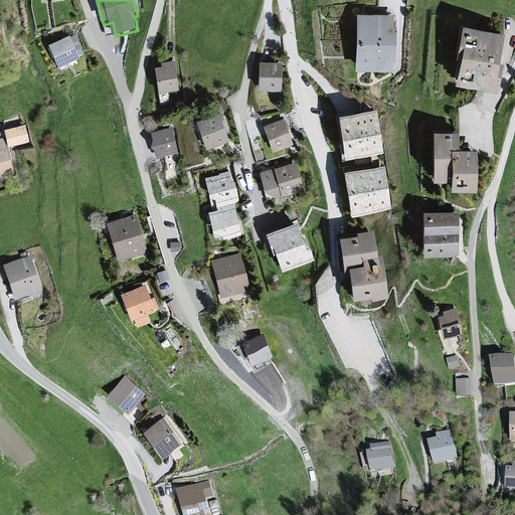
[(395,19),(358,16),(355,72),(393,74),(394,62),(396,63),(397,32),(394,31),(395,19)]
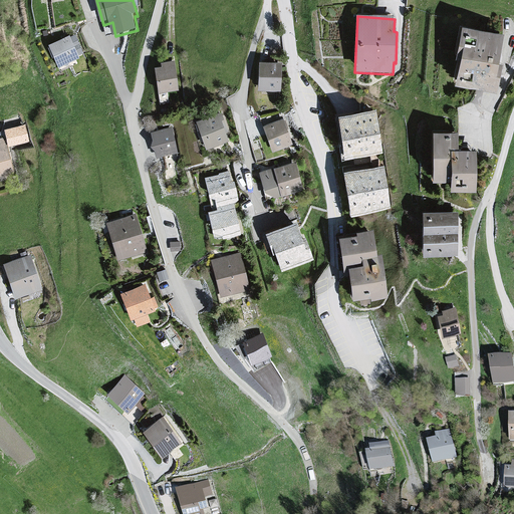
[(502,32),(459,23),(452,54),(457,55),(451,80),(494,90),(501,63),(496,61),(502,32)]
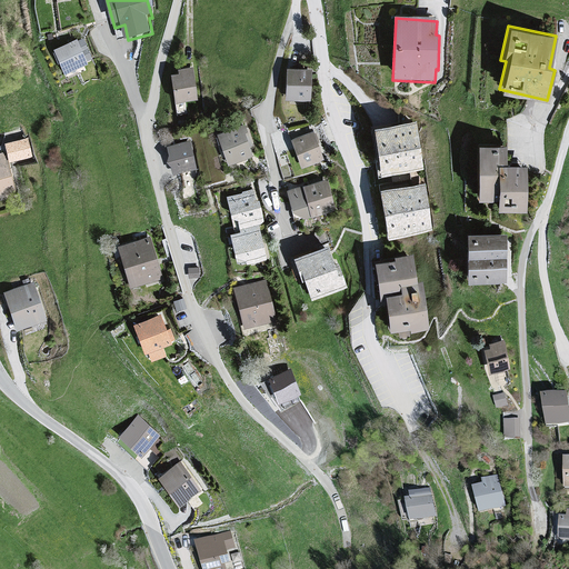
[(76,39),(52,48),(62,73),(86,65),(86,63),(91,60),(83,40),(77,42),(76,39)]
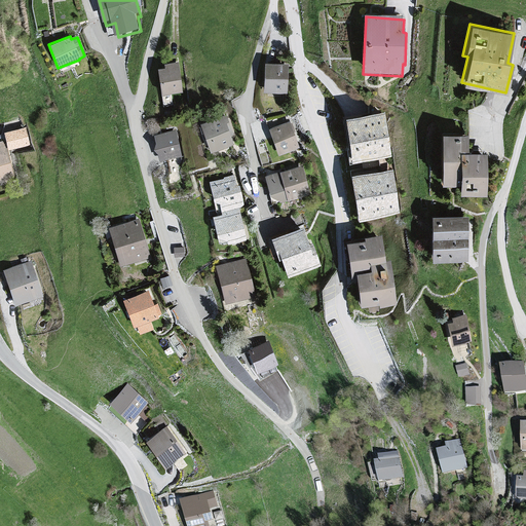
[(166,68),(160,70),(164,99),(186,95),(181,64),(166,67),(166,68)]
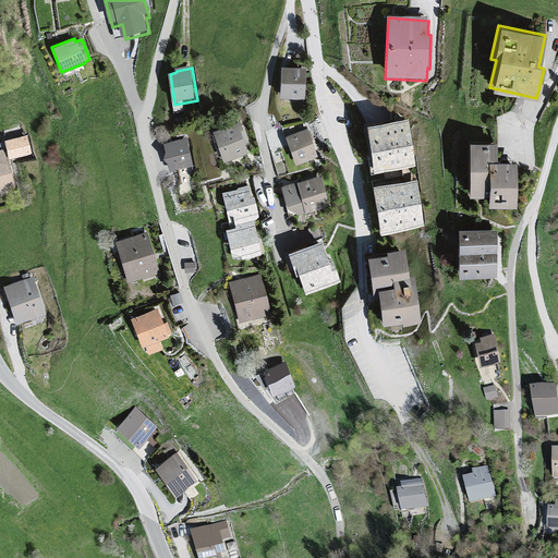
[(282,68),(281,99),(303,100),(305,100),(307,69),(282,68)]
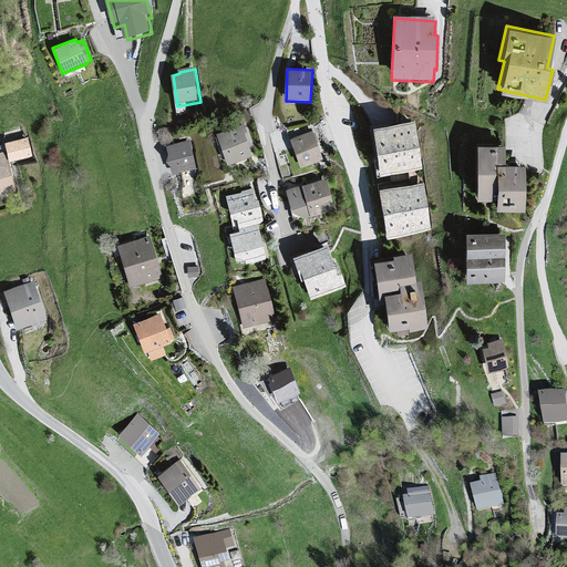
[(414,117),(372,123),(379,174),(403,171),(403,168),(421,166),(414,117)]
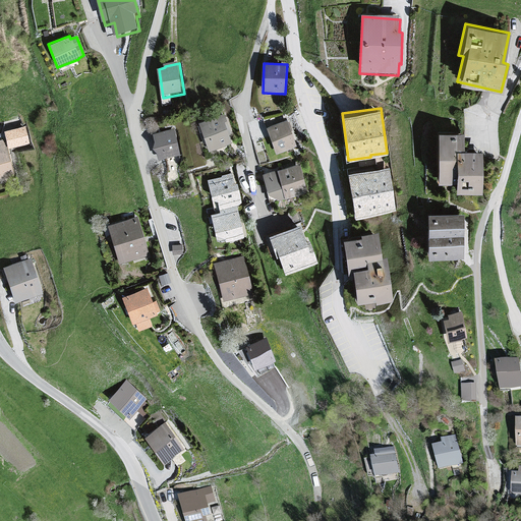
[(225,117),(199,126),(210,155),(236,145),(225,117)]
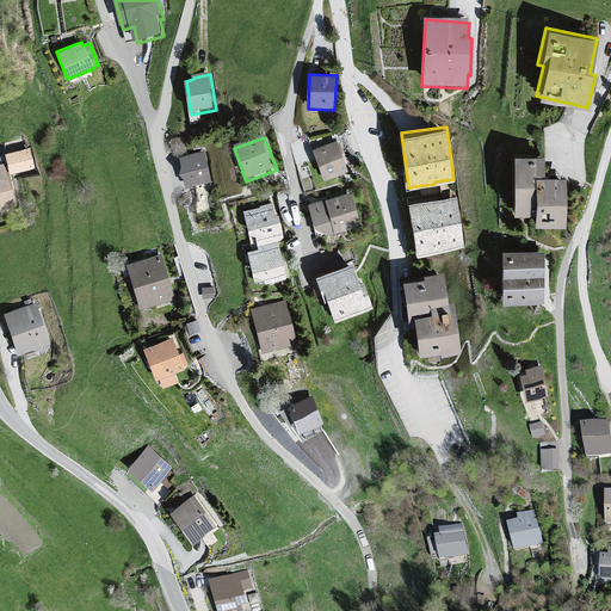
[(335,140),(310,149),(321,179),(346,171),(335,140)]
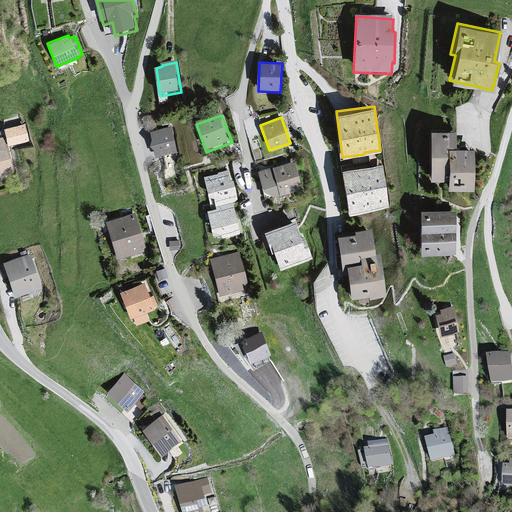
[(25,124),(7,132),(9,140),(11,147),(28,139),(25,124)]
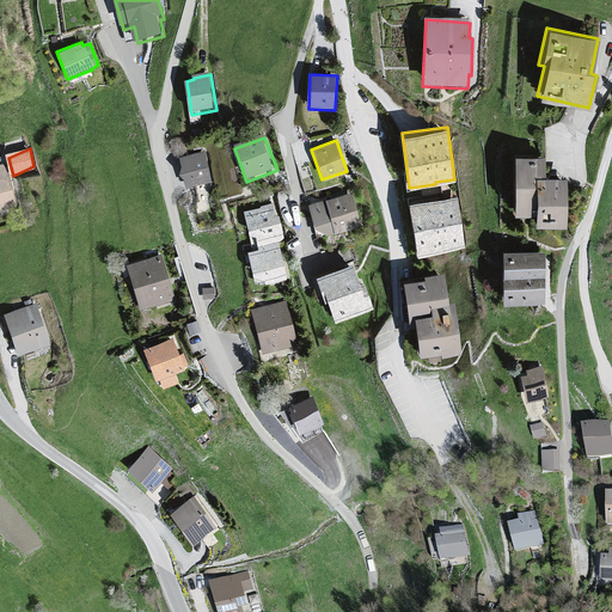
[(183,181),(190,184),(193,193),(218,183),(207,154),(181,163),(184,173),(183,181)]
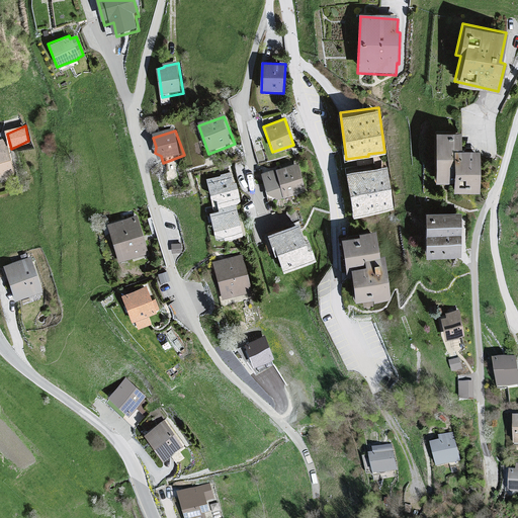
[(459,132),(433,131),(432,180),(450,180),(451,148),(459,149),(459,132)]
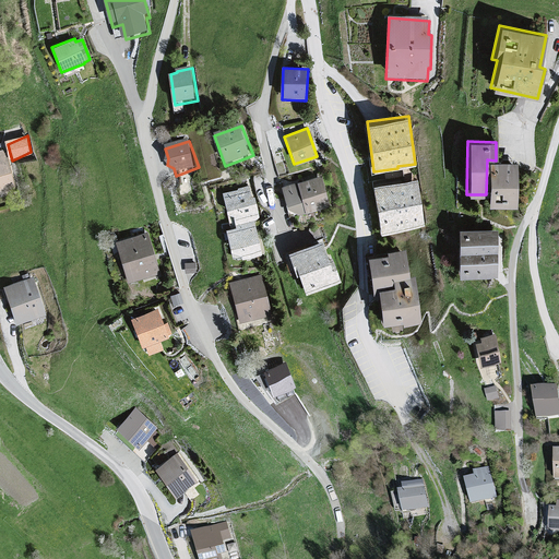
[(10,153),(0,154),(0,198),(20,193),(12,161),(10,153)]
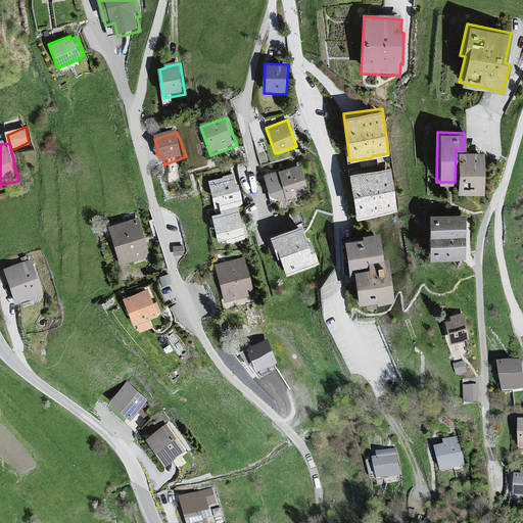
[(483,150),(464,150),(456,149),(455,182),(455,190),(482,191),(483,150)]
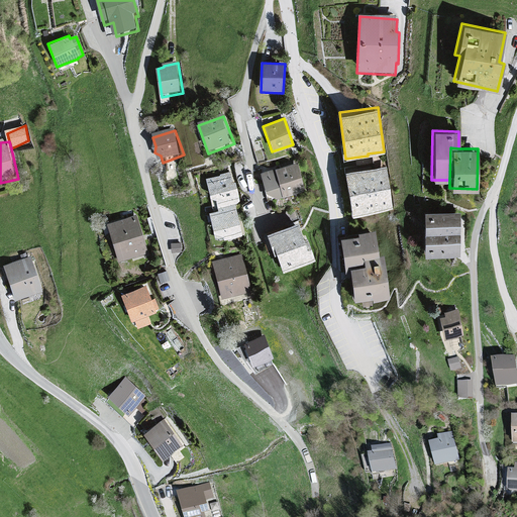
[(300,164),(268,173),(275,201),(307,192),(300,164)]
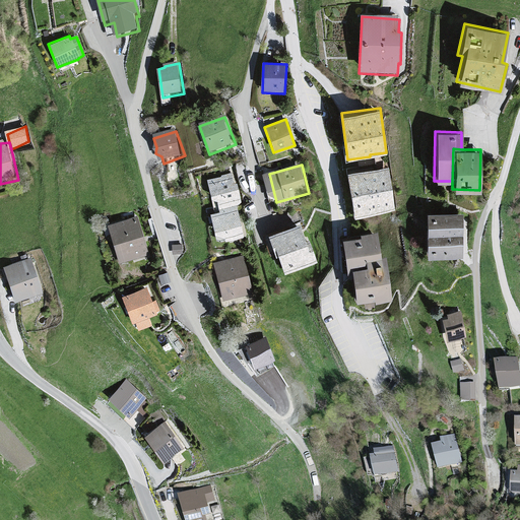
[(390,166),(347,171),(352,213),(394,209),(390,166)]
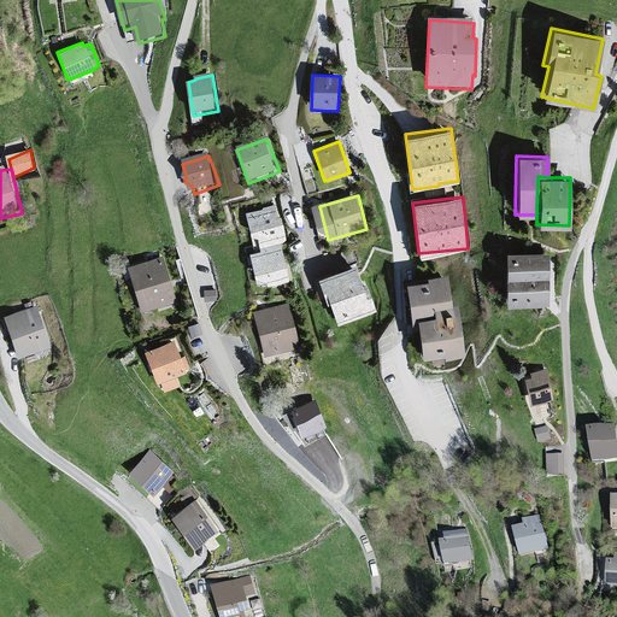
[(264,207),(247,211),(256,250),(283,242),(288,241),(282,218),(278,204),(266,207),(264,207)]
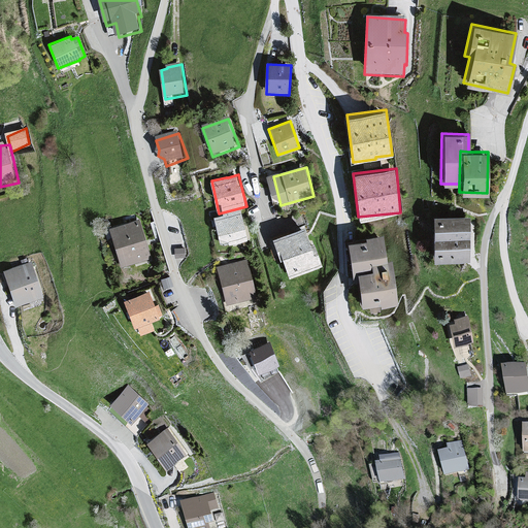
[(219,235),(229,238),(230,243),(250,238),(242,207),(219,213),(213,215),(219,235)]
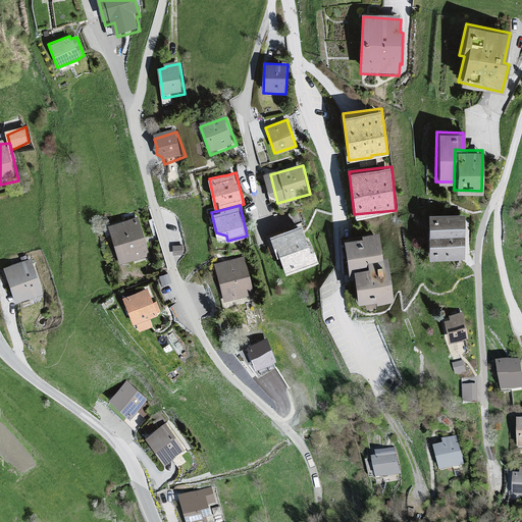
[(465,212),(428,210),(427,253),(463,255),(465,212)]
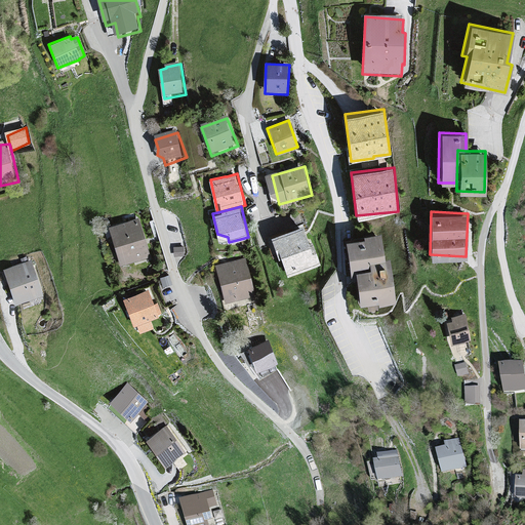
[(139,218),(109,227),(120,266),(151,257),(139,218)]
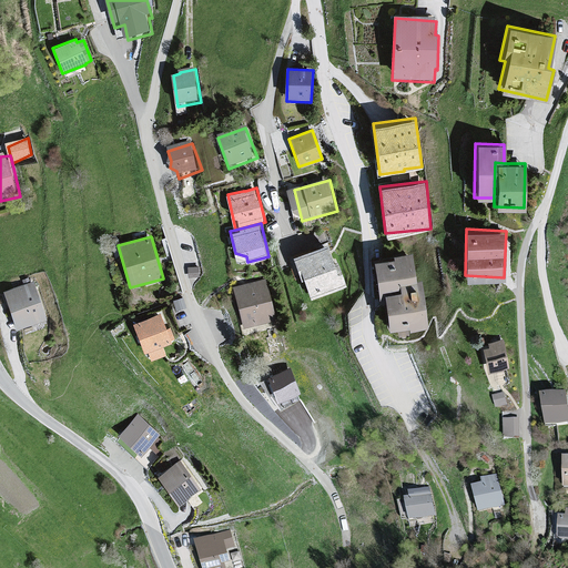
[(378,297),(385,297),(388,327),(427,323),(422,276),(415,277),(412,249),(393,251),(394,254),(374,256),(378,297)]
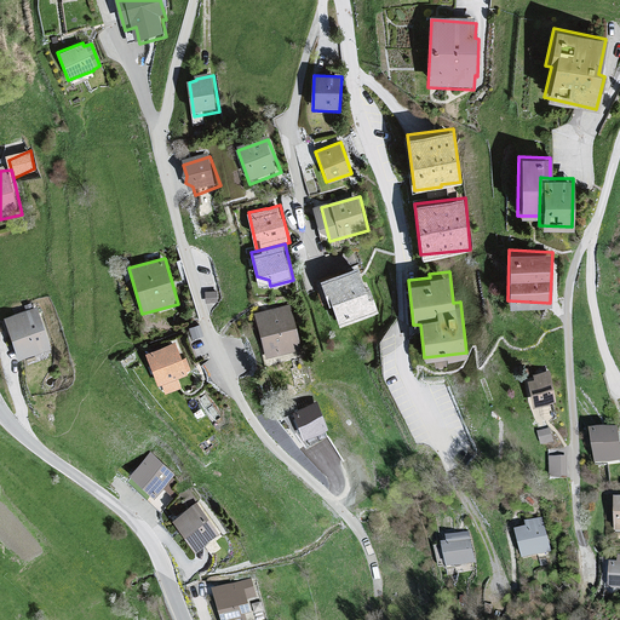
[(337,311),(343,332),(383,319),(373,291),(368,292),(362,273),(323,285),(333,313),(337,311)]
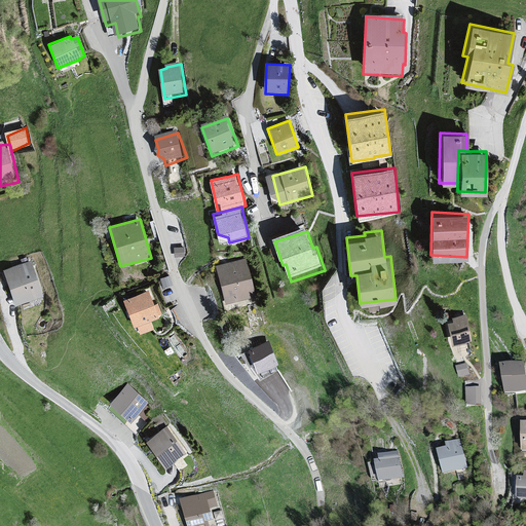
[(249,260),(218,267),(227,306),(258,299),(249,260)]
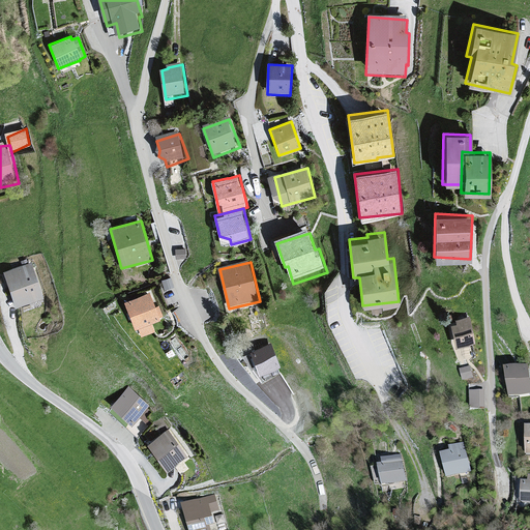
[(34,265),(6,274),(18,310),(46,300),(34,265)]
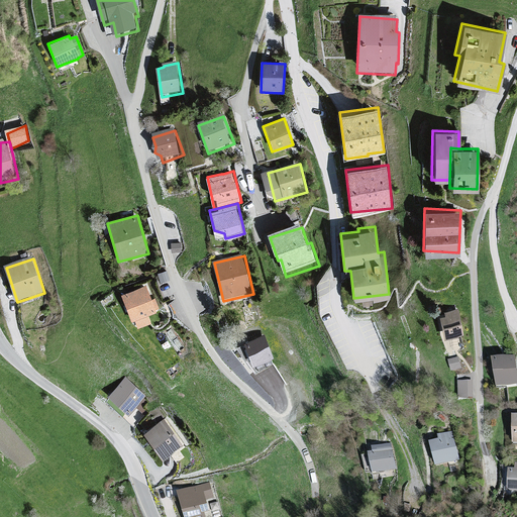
[(145,284),(120,293),(130,320),(133,318),(137,328),(151,322),(148,314),(156,311),(154,309),(159,308),(154,296),(150,298),(145,284)]
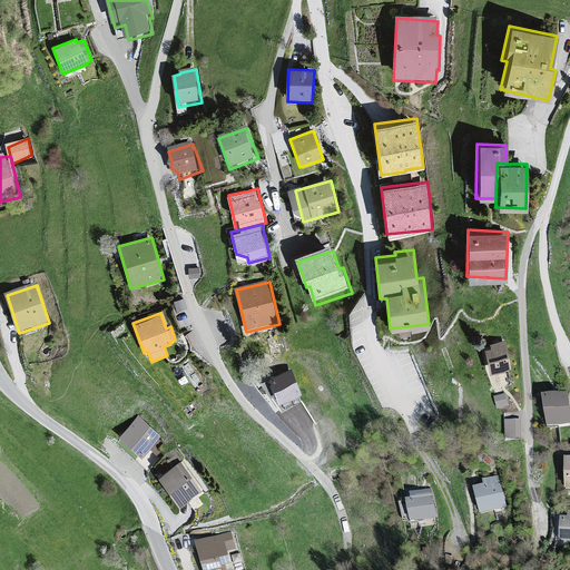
[(483,350),(489,374),(510,372),(504,342),(488,344),(489,349),(483,350)]
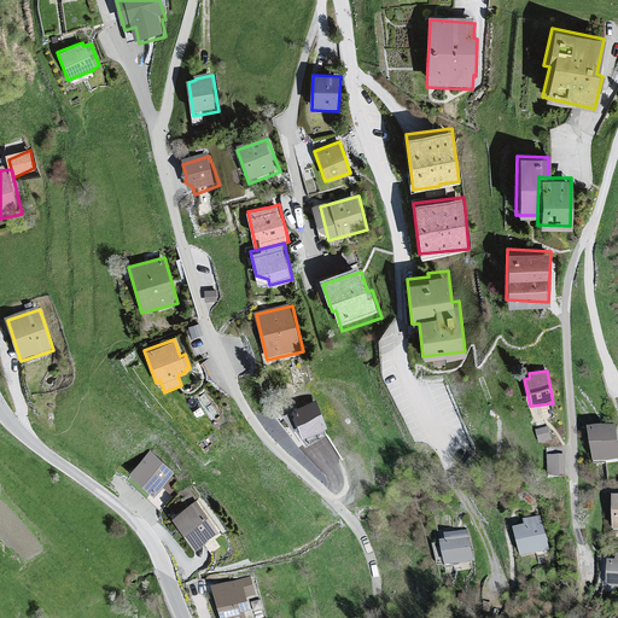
[(318,400),(292,409),(303,436),(327,427),(318,400)]
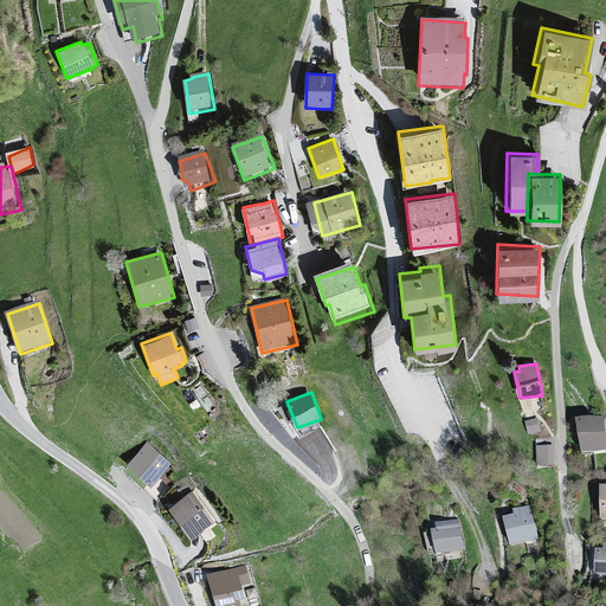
[(605,431),(604,416),(578,420),(582,452),(605,449),(605,431)]
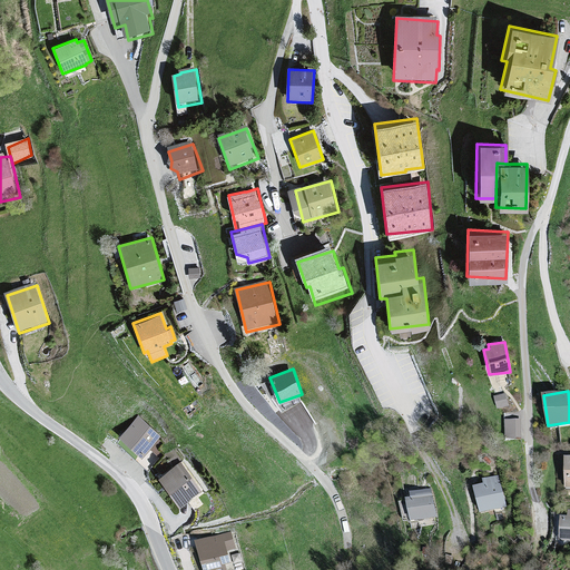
[(137,416),(118,436),(140,458),(159,438),(137,416)]
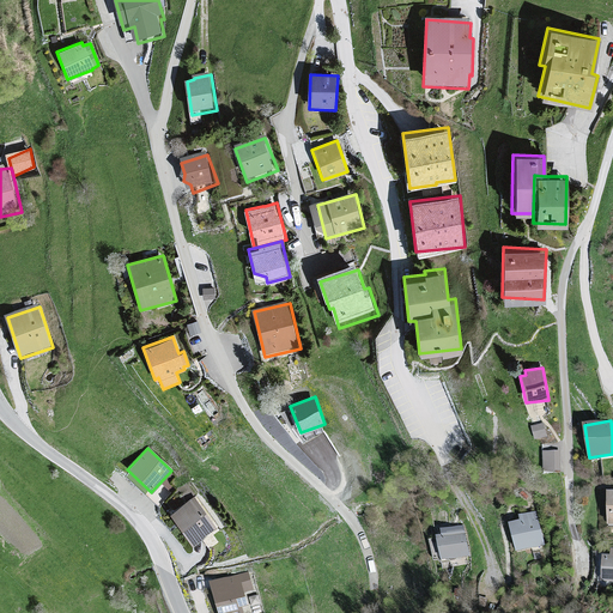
[(557,454),(542,454),(542,473),(557,473),(557,454)]
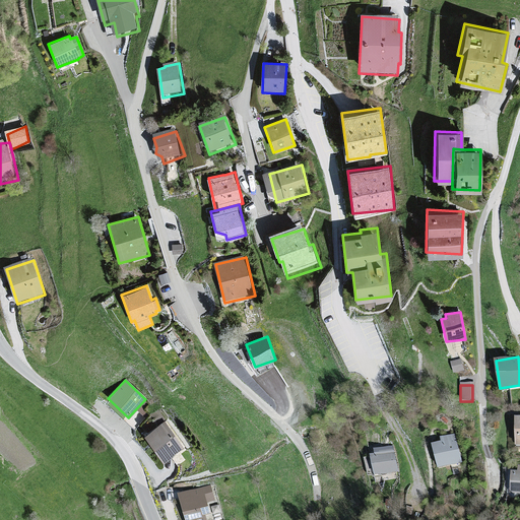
[(163,424),(141,437),(161,463),(183,449),(163,424)]
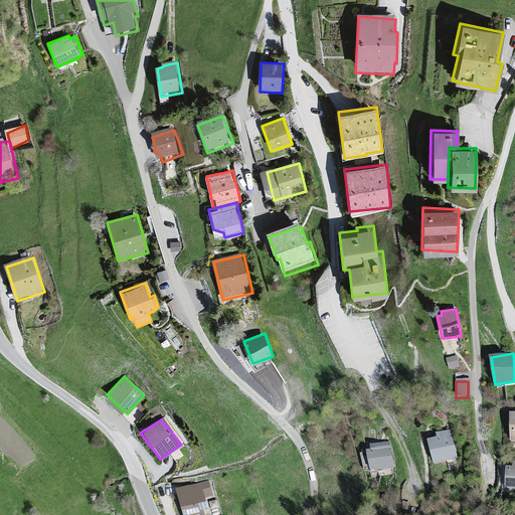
[(440,438),(430,440),(436,464),(458,459),(452,430),(439,433),(440,438)]
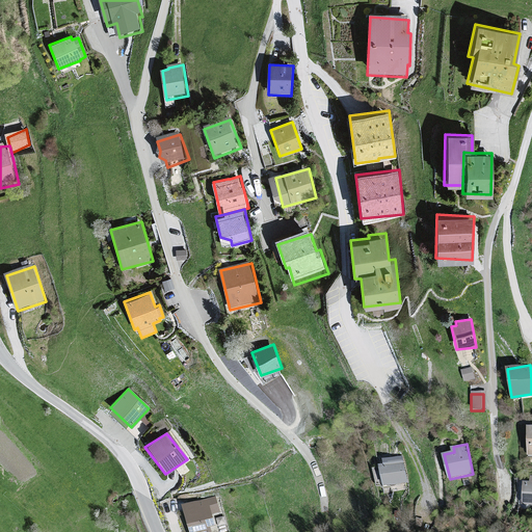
[(407,480),(404,459),(380,462),(383,484),(407,480)]
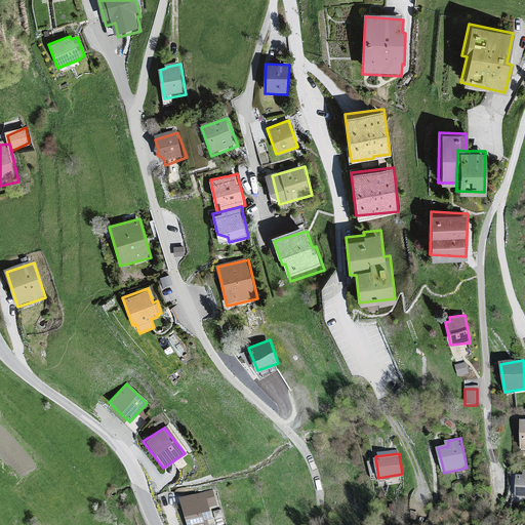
[(214,489),(180,498),(188,524),(206,519),(205,514),(212,512),(210,507),(218,505),(214,489)]
